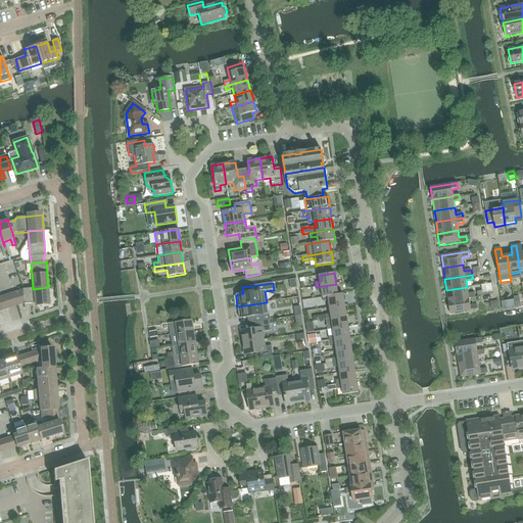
[(323,297),(338,295),(336,284),(316,287),(316,288),(313,288),(313,292),(321,291),(323,297)]
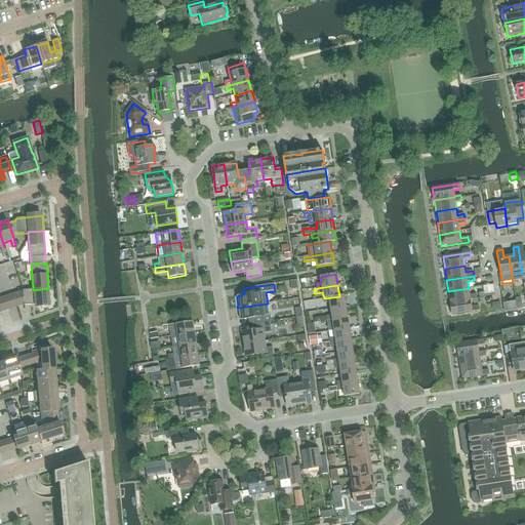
[(33,290),(33,289),(23,290),(23,291),(12,294),(16,307),(24,305),(24,306),(49,303),(48,288),(33,290)]
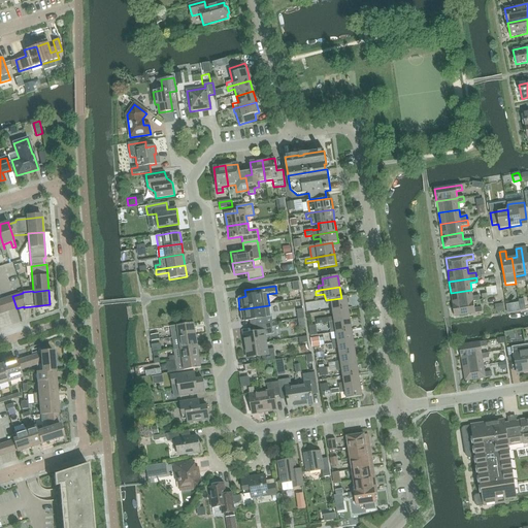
[(473,301),(473,302),(480,301),(480,296),(472,297),(471,290),(451,293),(453,304),(473,301)]
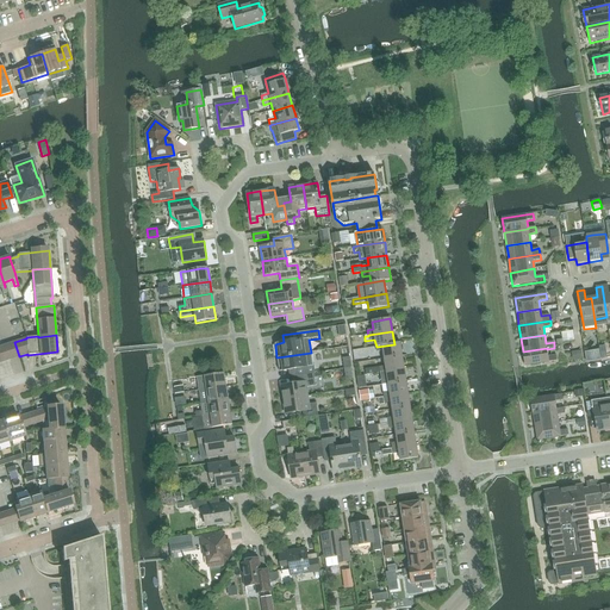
[(384,359),(403,356),(400,343),(394,344),(377,347),(377,353),(383,352),(384,359)]
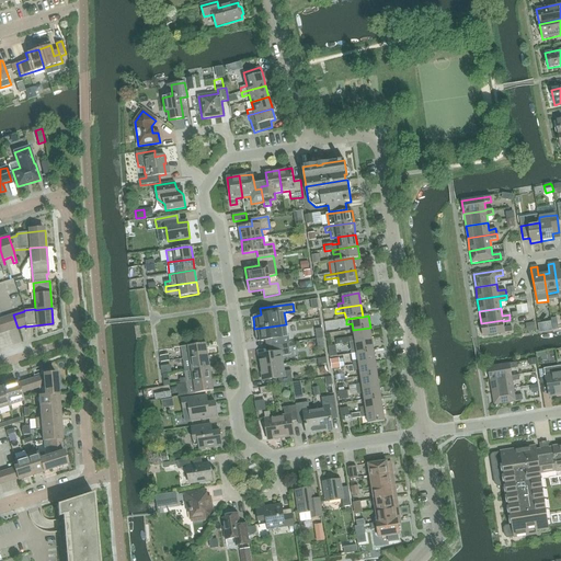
[(504,328),(503,321),(503,320),(481,323),(483,336),(512,332),(511,327),(504,328)]
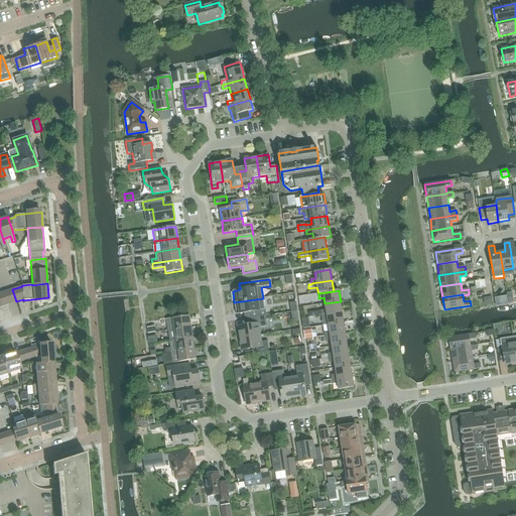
[(264,309),(263,298),(234,302),(236,314),(244,313),(245,319),(251,318),(266,316),(265,309),(264,309)]
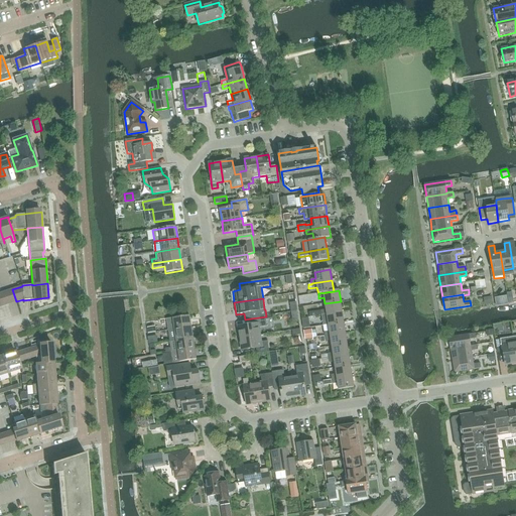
[(321,315),(342,311),(341,301),(325,303),(326,310),(320,310),(316,311),(316,315),(321,315)]
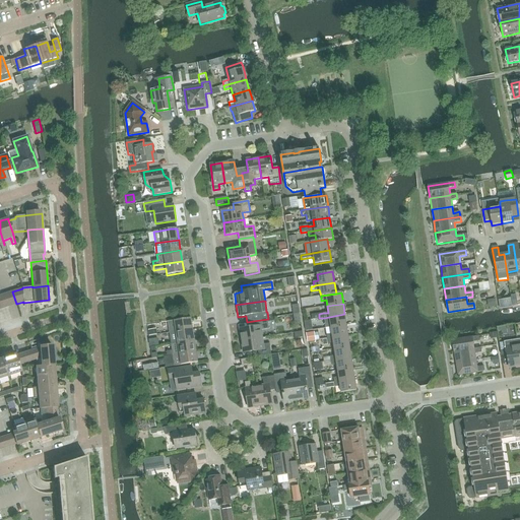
[(331,328),(346,325),(344,314),(324,318),(325,322),(330,321),(331,328)]
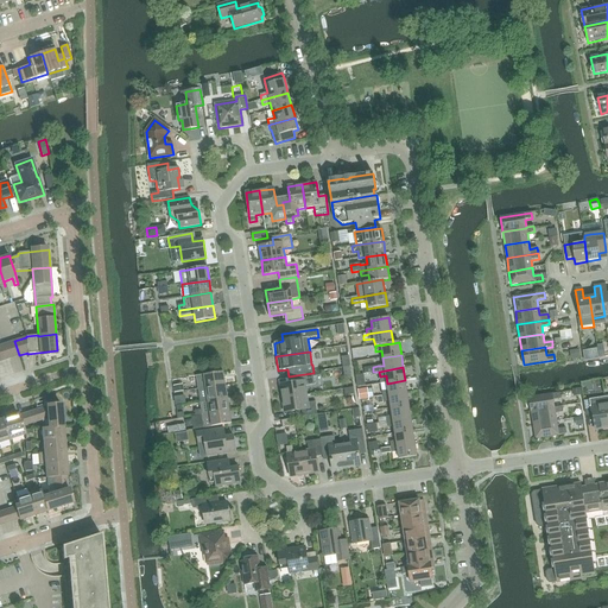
[(198,390),(226,386),(223,372),(196,377),(198,390)]
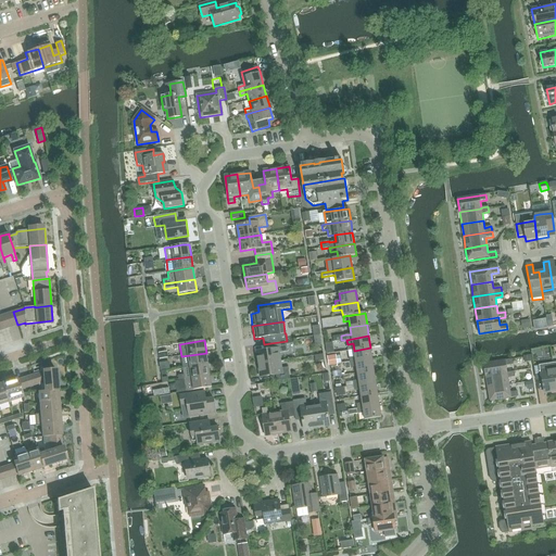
[(258,365),(280,362),(279,353),(288,352),(287,344),(287,341),(270,343),(272,350),(256,352),(258,365)]
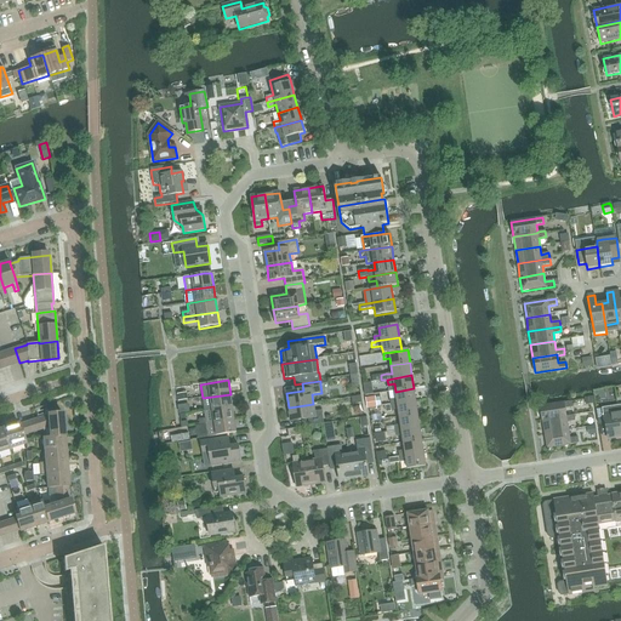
[(391,405),(416,402),(414,388),(396,392),(397,399),(391,400),(391,405)]
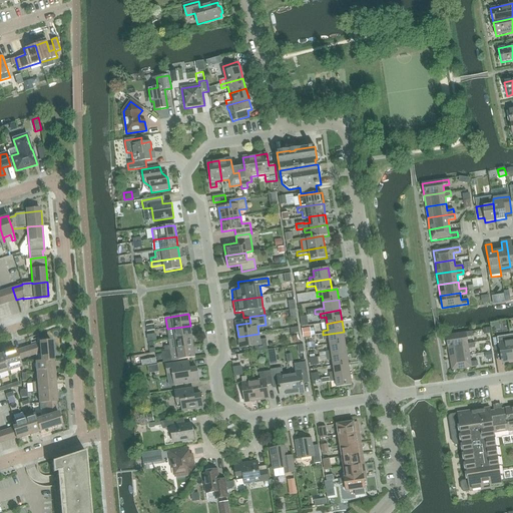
[(191,336),(190,326),(167,329),(169,340),(191,336)]
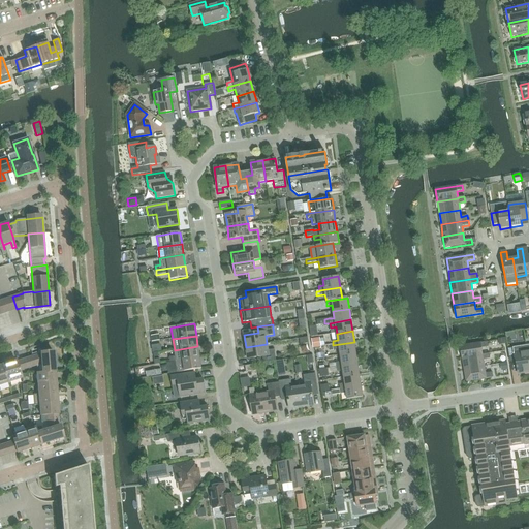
[(320,338),(312,340),(313,348),(321,347),(320,338)]
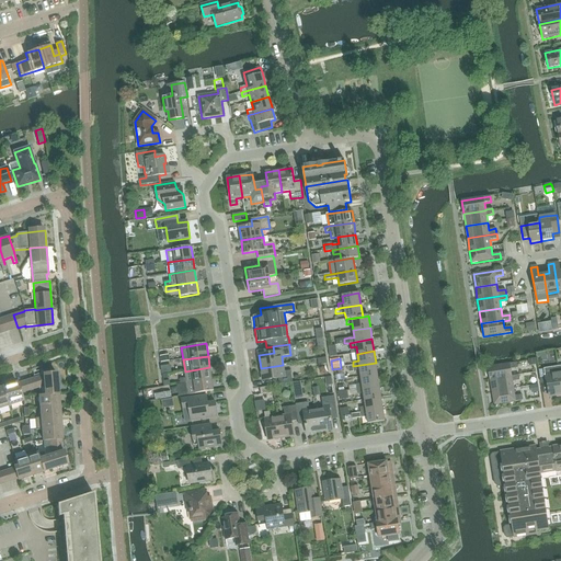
[(361,377),(377,375),(376,363),(353,366),(354,370),(359,370),(361,377)]
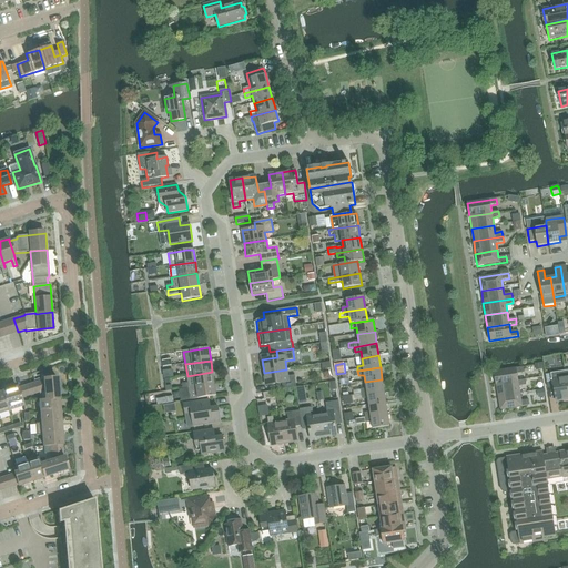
[(496,385),(518,381),(517,374),(524,373),(524,367),(494,372),(496,385)]
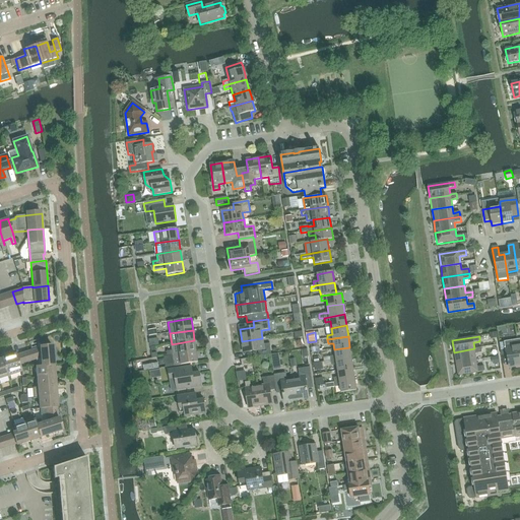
[(262,338),(242,341),(244,353),(258,351),(259,358),(271,355),(269,343),(263,344),(262,338)]
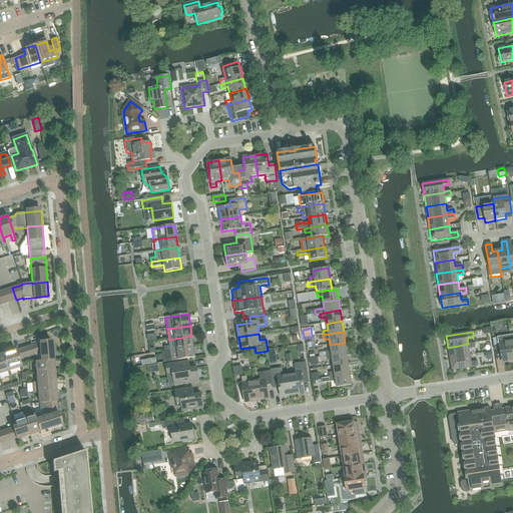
[(170,346),(164,347),(164,351),(170,350),(193,347),(191,336),(169,340),(170,346)]
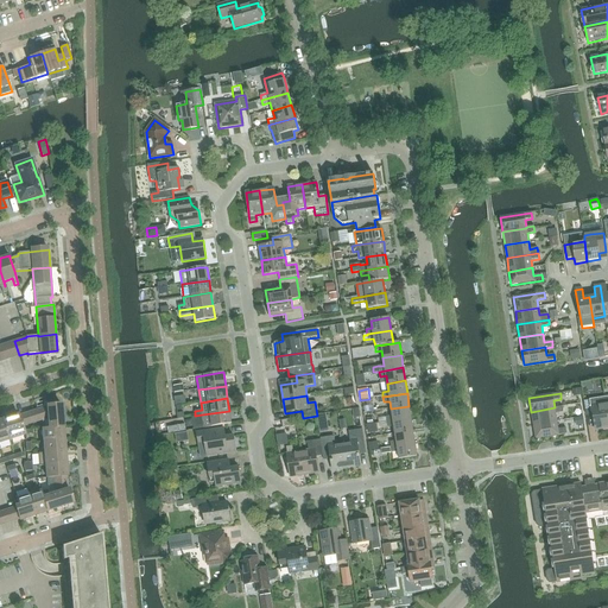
[(595,430),(607,428),(607,420),(605,399),(583,403),(586,416),(593,415),(595,430)]
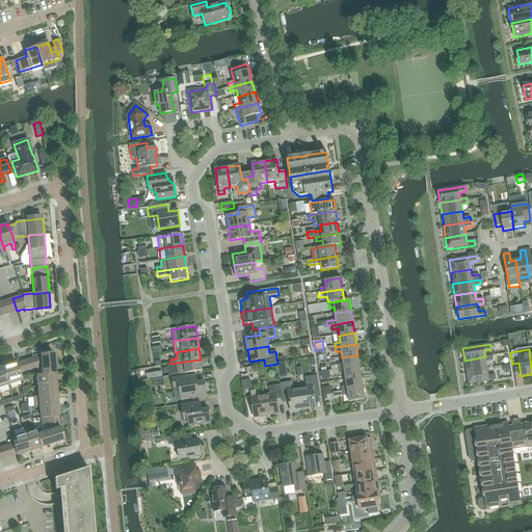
[(43,375),(55,374),(53,353),(41,354),(41,356),(28,361),(31,369),(42,366),(43,375)]
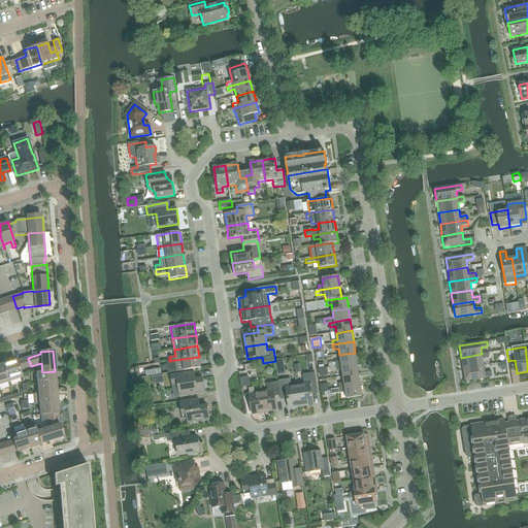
[(336,366),(357,363),(355,353),(339,355),(340,361),(335,362),(336,366)]
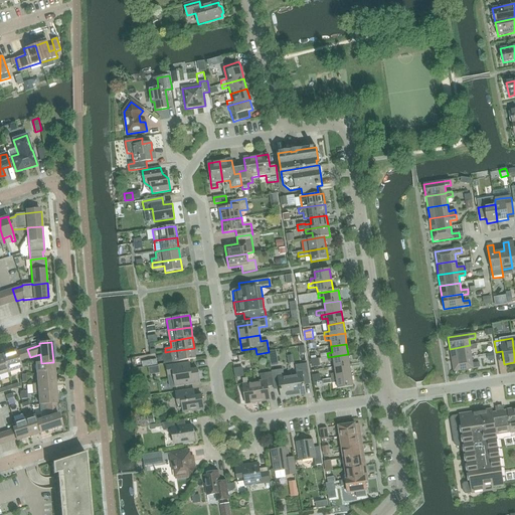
[(452,360),(472,357),(471,350),(477,349),(476,344),(470,345),(450,349),(452,360)]
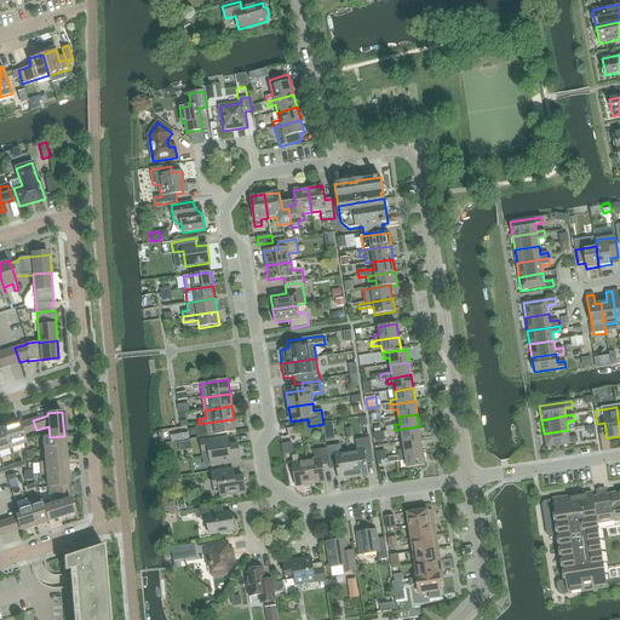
[(236,432),(234,419),(206,423),(208,436),(236,432)]
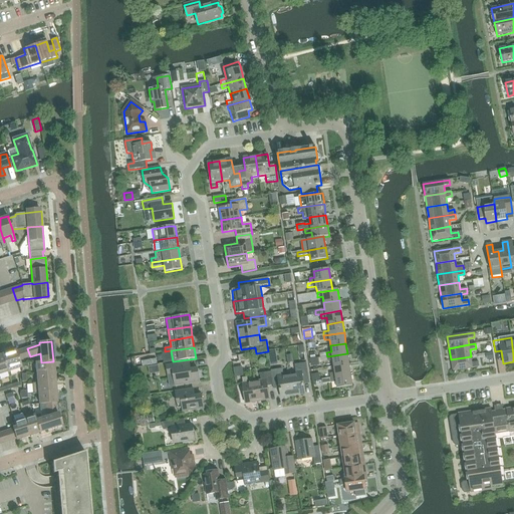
[(270,359),(277,357),(276,350),(269,351),(270,359)]
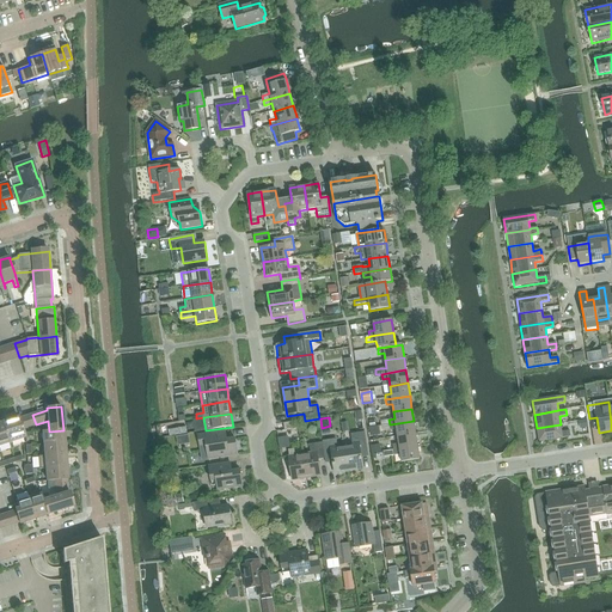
[(25,438),(24,434),(18,418),(2,423),(8,442),(25,438)]
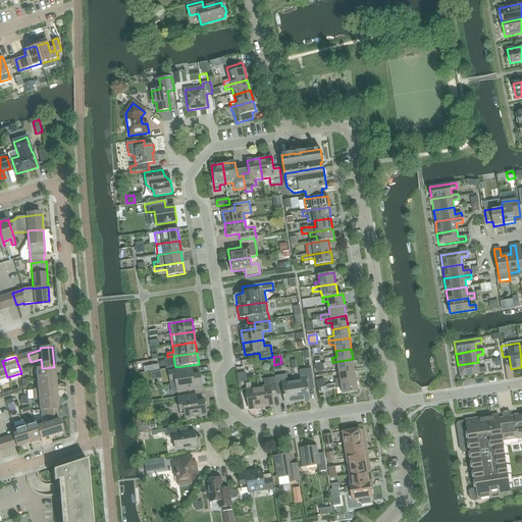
[(338,372),(355,370),(353,359),(332,362),(332,367),(337,366),(338,372)]
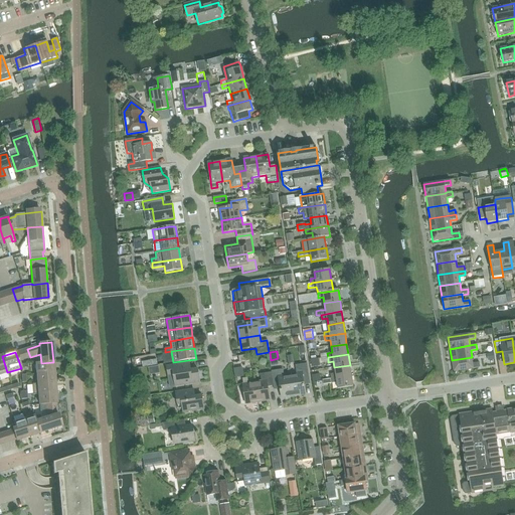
[(472,357),(452,360),(454,372),(480,368),(479,363),(473,364),(472,357)]
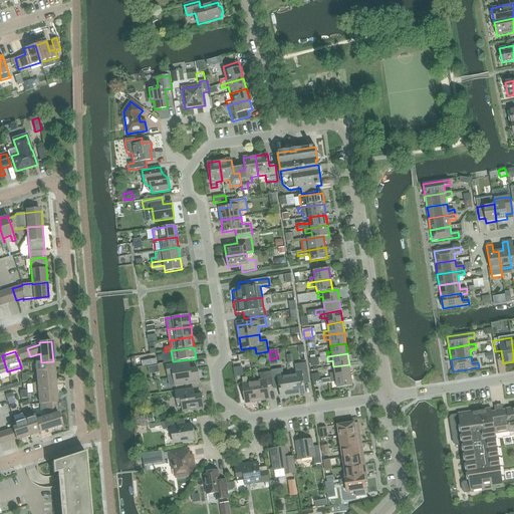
[(37,372),(53,371),(53,361),(41,362),(36,362),(37,372)]
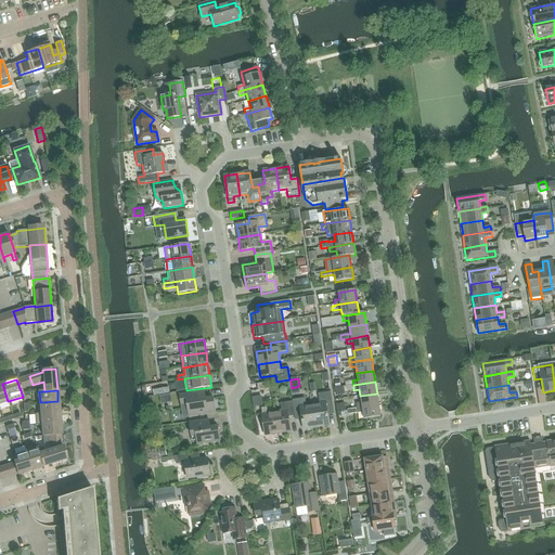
[(204,391),(180,395),(183,417),(216,413),(214,398),(205,399),(204,391)]
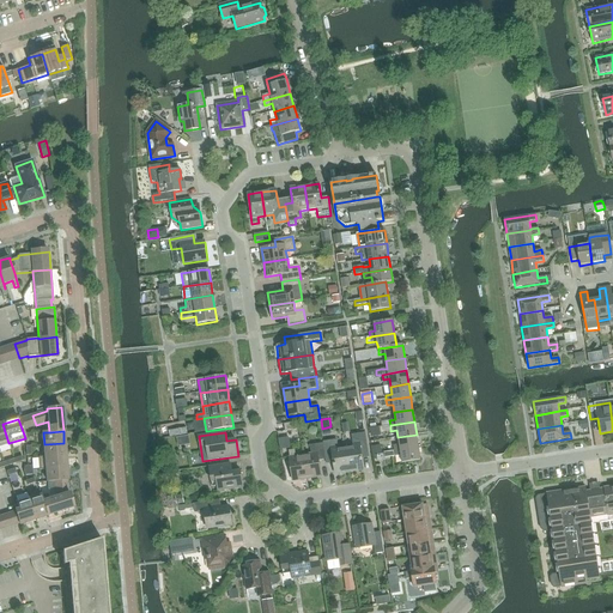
[(346,449),(350,473),(363,471),(362,459),(369,457),(365,434),(351,436),(353,448),(346,449)]
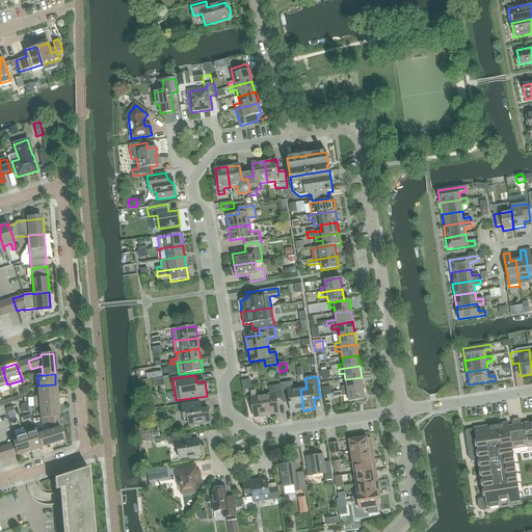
[(342,392),(363,389),(362,377),(345,379),(346,387),(341,387),(342,392)]
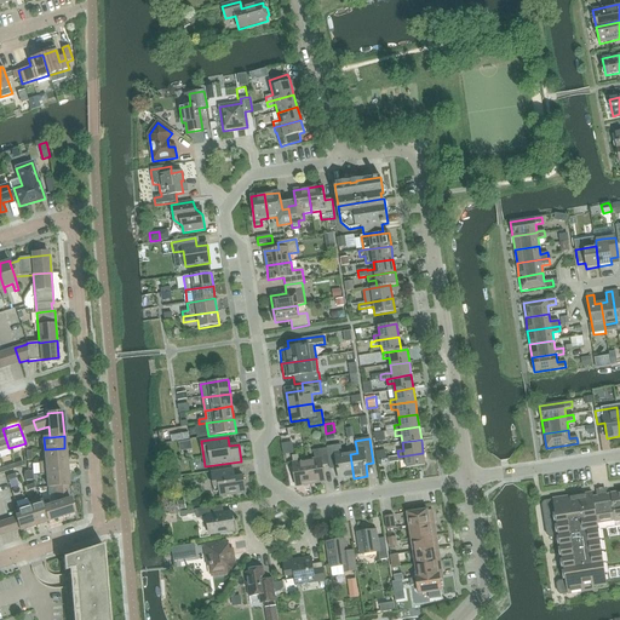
[(354,478),(350,454),(342,455),(340,446),(327,447),(327,449),(329,465),(329,470),(337,469),(339,480),(354,478)]
